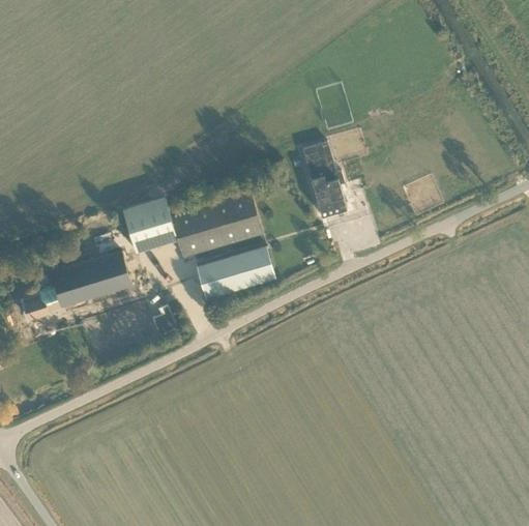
[(302,151),(322,218),(347,211),(340,186),(339,183),(344,182),(341,173),(335,174),(327,144),(302,151)]
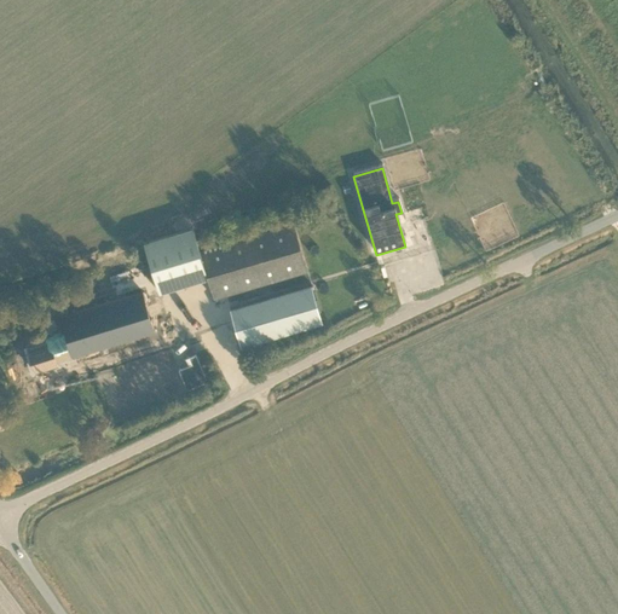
[(306,274),(293,227),(200,255),(207,281),(213,302),(306,274)]
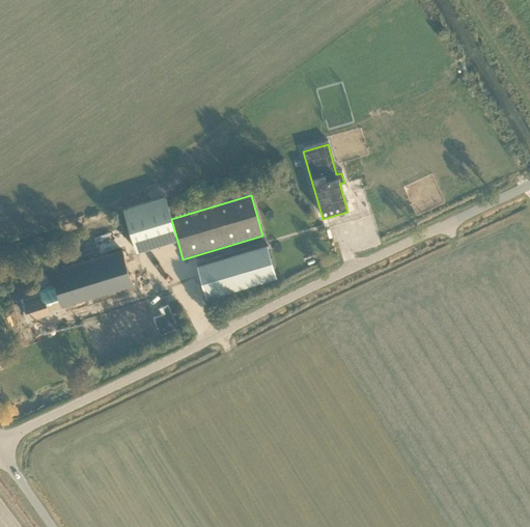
[(165,216),(164,211),(168,210),(165,198),(123,211),(129,228),(136,253),(177,241),(171,219),(170,215),(165,216)]
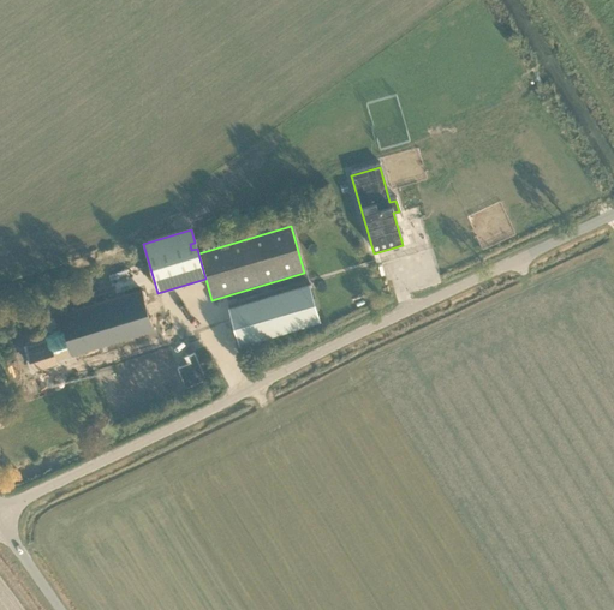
[(308,286),(227,310),(238,346),(319,323),(308,286)]
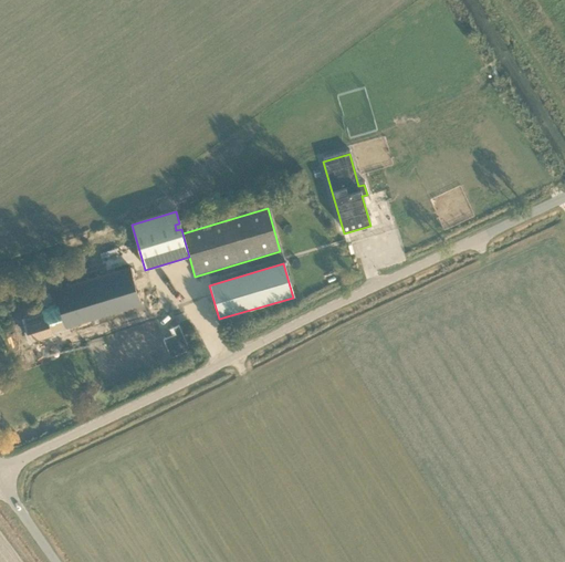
[(142,308),(131,271),(55,294),(60,311),(43,315),(44,320),(25,325),(32,343),(52,337),(51,335),(76,326),(77,328),(142,308)]
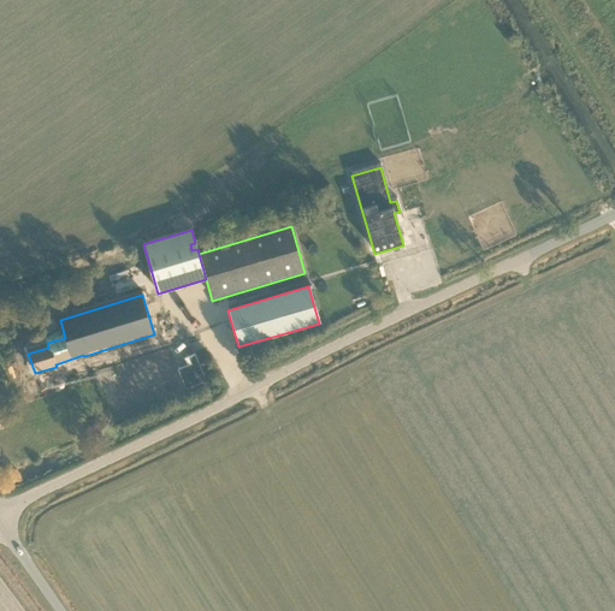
[(195,357),(189,360),(191,367),(178,372),(185,392),(206,384),(195,357)]
